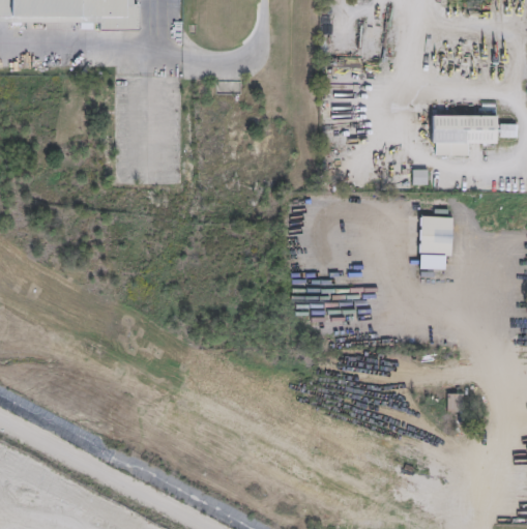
[(145,0),(145,3),(150,3),(150,28),(113,28),(113,21),(0,20),(0,0),(145,0)]
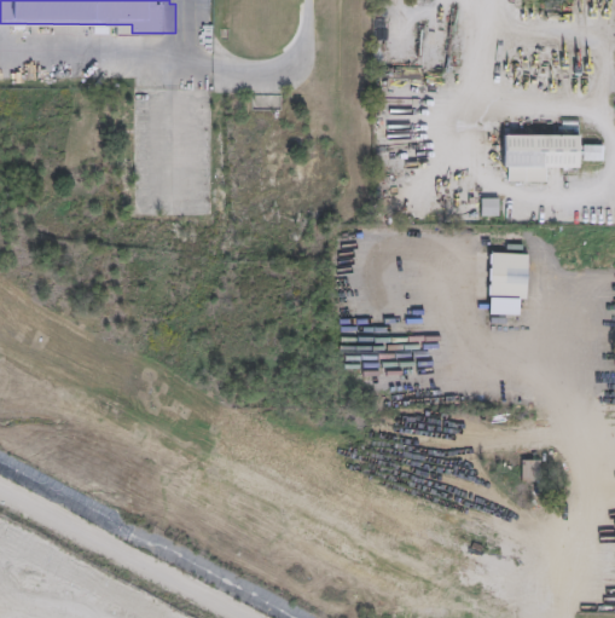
[(579,134),(579,167),(504,167),(504,134),(579,134)]
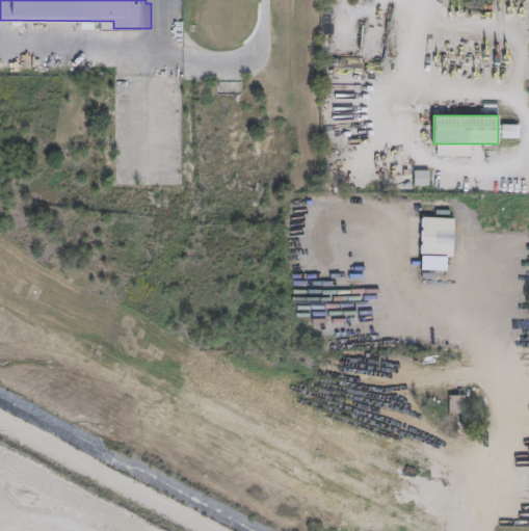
[(521,137),(502,137),(502,124),(521,124),(521,137)]
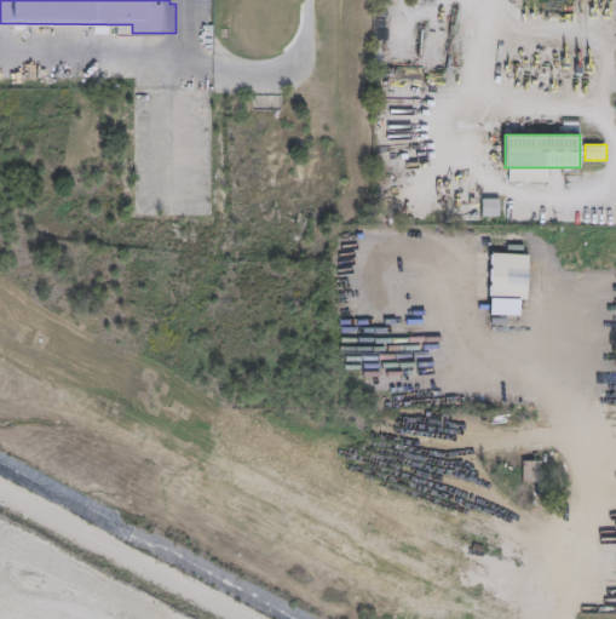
[(491,298),(491,253),(529,253),(529,298),(491,298)]
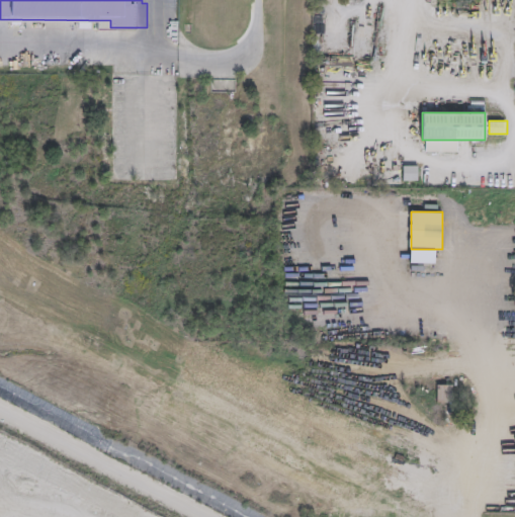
[(463,423),(463,434),(445,434),(445,423),(463,423)]
